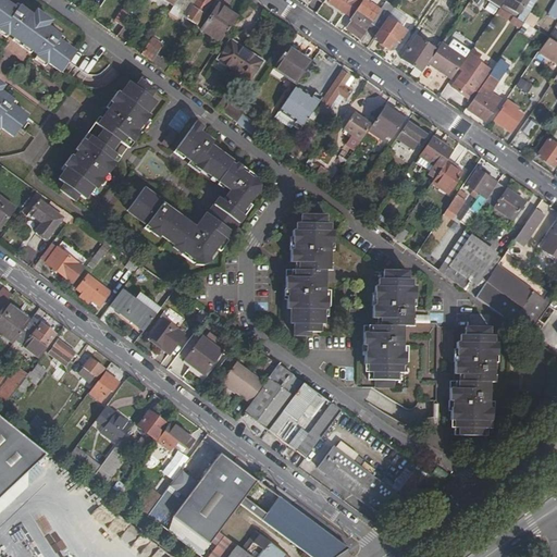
[(0,0),(0,27),(8,34),(9,32),(11,29),(16,33),(21,27),(29,34),(38,40),(34,46),(39,50),(37,53),(37,54),(48,62),(49,61),(60,70),(75,49),(62,39),(58,36),(61,33),(48,24),(51,20),(36,8),(33,13),(20,3),(16,7),(13,4),(5,0),(0,0)]
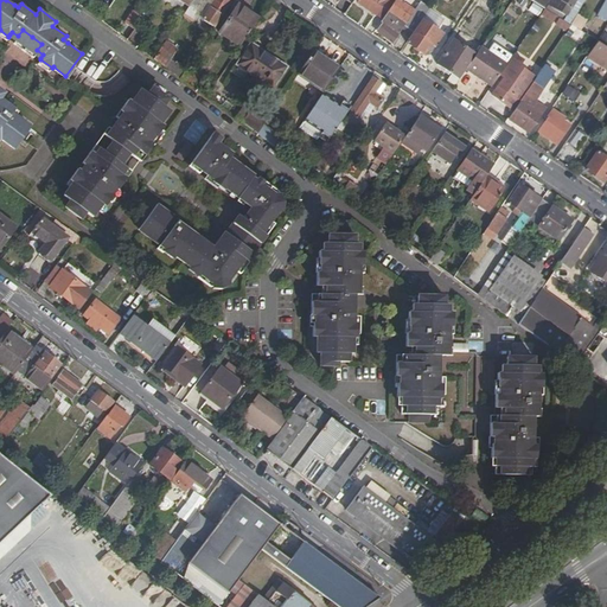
[(196,0),(192,7),(199,12),(206,0),(196,0)]
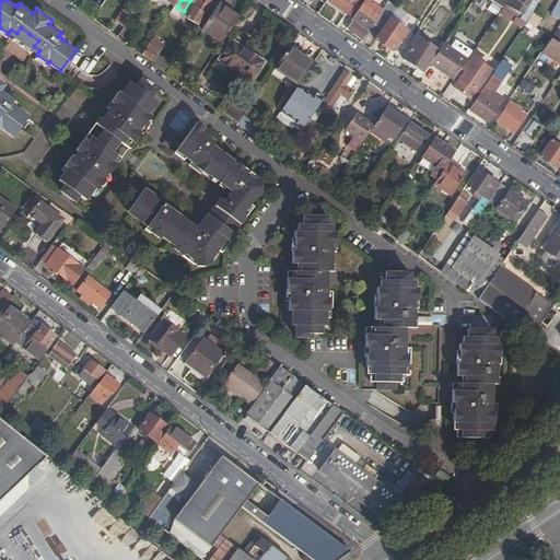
[(198,0),(189,14),(199,21),(213,0),(198,0)]
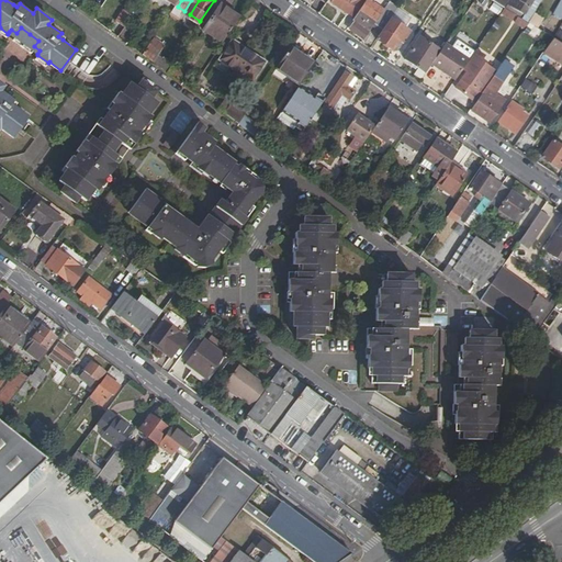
[(334,0),(334,1),(357,18),(368,0),(334,0)]
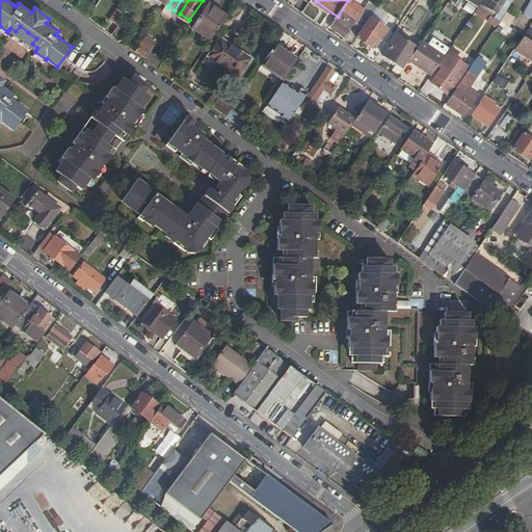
[(366,7),(353,0),(348,0),(338,17),(336,19),(338,20),(334,27),(347,35),(355,22),(365,28),(372,17),(378,7),(379,6),(370,0),(366,7)]
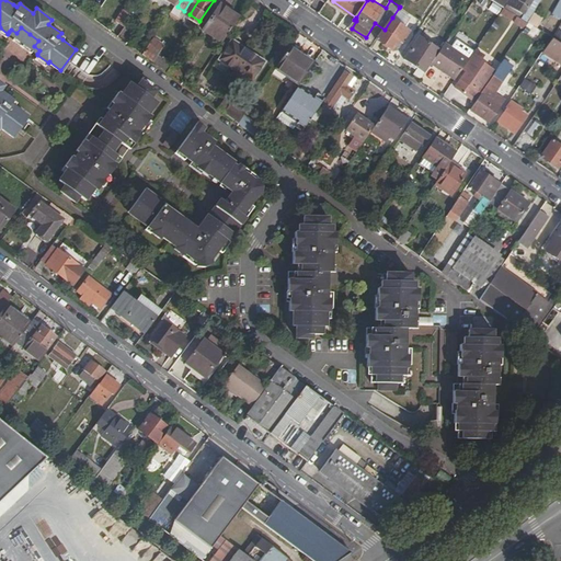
[(541,0),(510,0),(506,7),(505,8),(530,22),(541,0)]
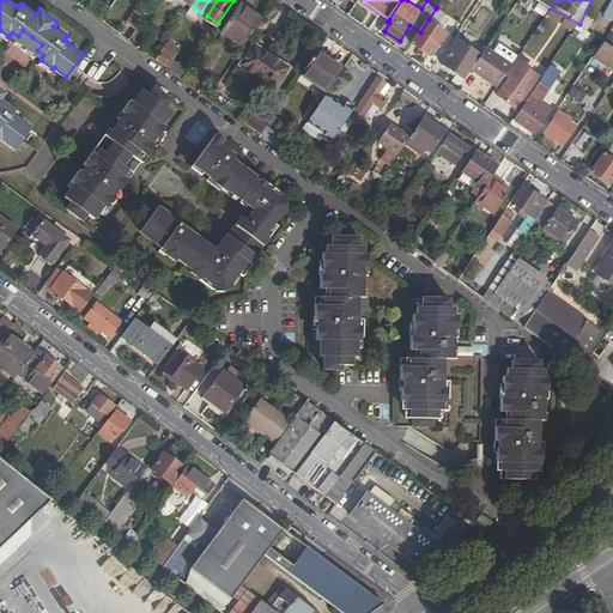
[(244,2),(225,30),(246,44),(265,17),(244,2)]
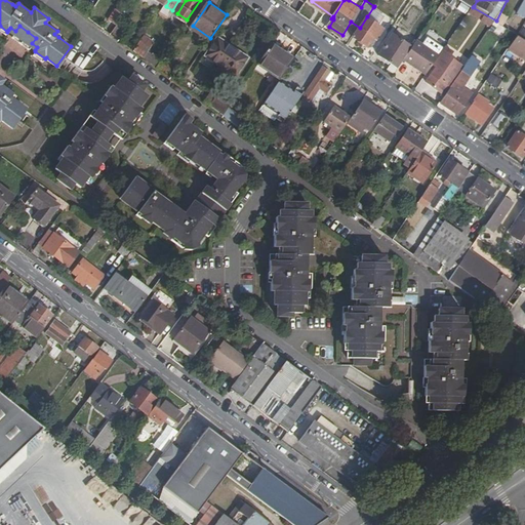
[(117,6),(109,16),(118,23),(125,12),(117,6)]
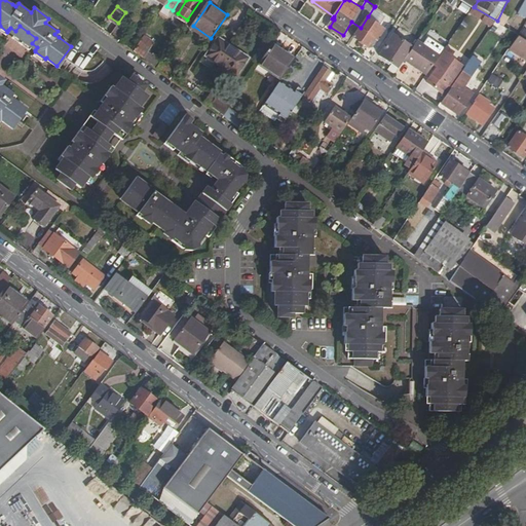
[(374,7),(368,16),(381,25),(386,16),(374,7)]
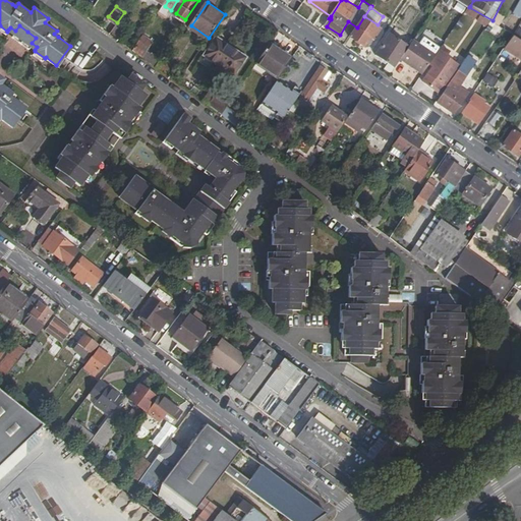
[(470,8),(467,12),(479,20),(482,15),(470,8)]
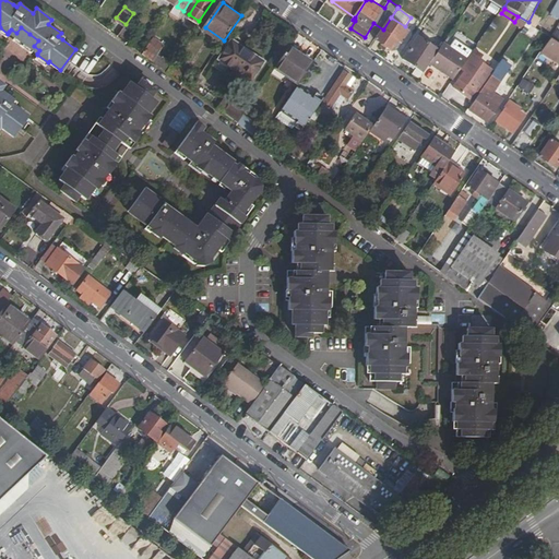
[(518,16),(514,22),(524,28),(527,23),(518,16)]
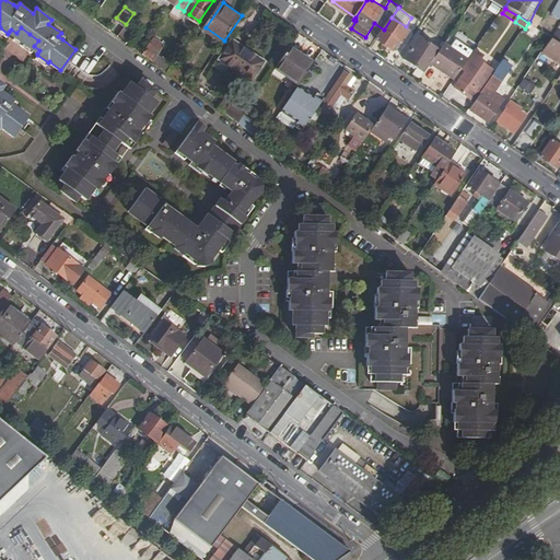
[(392,18),(384,30),(377,38),(395,50),(401,41),(404,42),(411,30),(406,26),(392,18)]
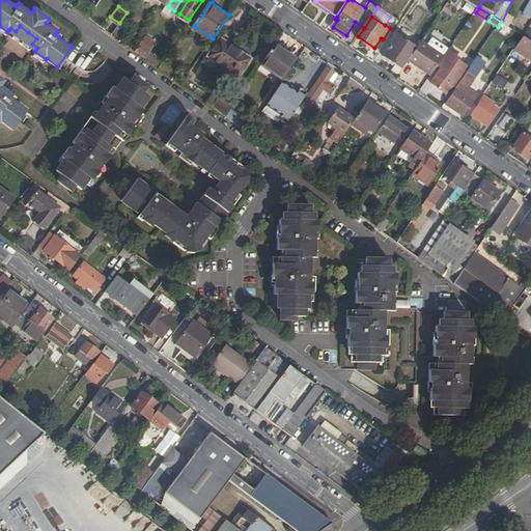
[(16,31),(14,34),(22,40),(28,32),(20,26),(16,31)]
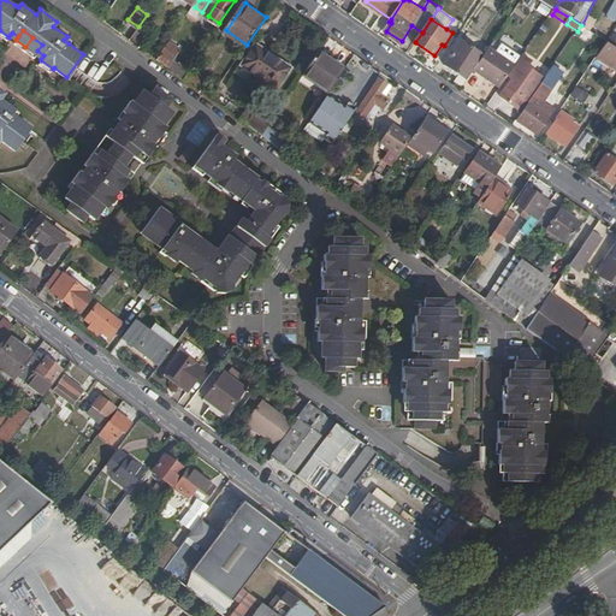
[(575,37),(590,41),(591,34),(576,31),(575,37)]
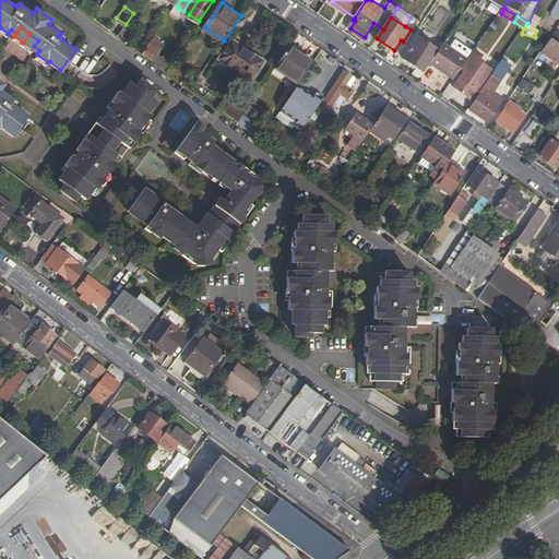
[(38,40),(30,34),(23,43),(32,49),(34,46),(38,40)]
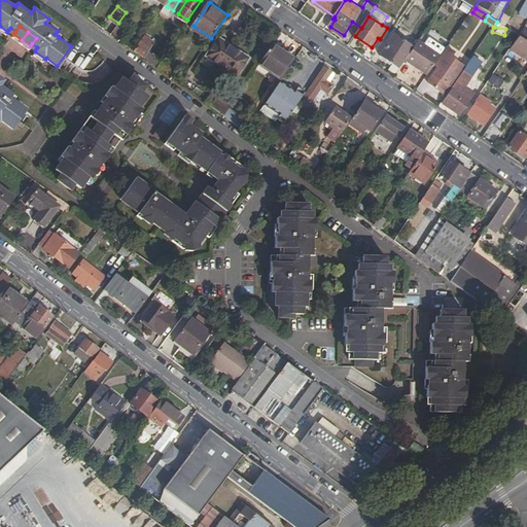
[(156,41),(146,34),(135,49),(145,57),(156,41)]
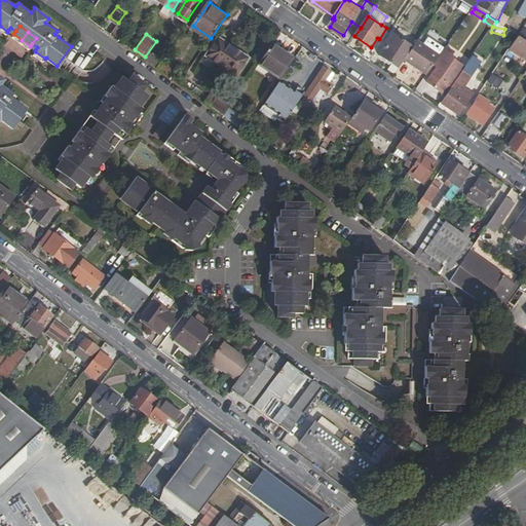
[(397,34),(382,54),(395,64),(401,68),(405,62),(415,47),(397,34)]
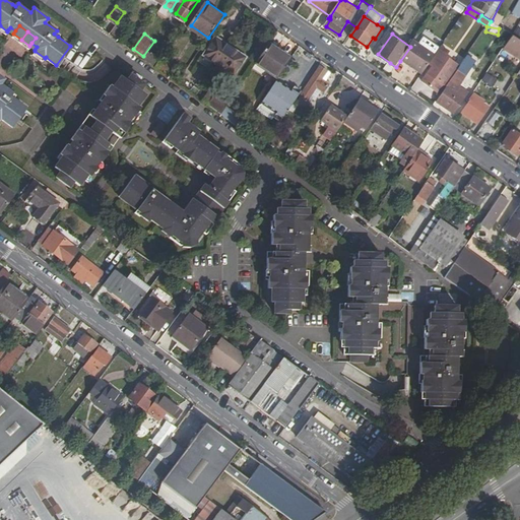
[(514,35),(507,46),(519,53),(519,38),(514,35)]
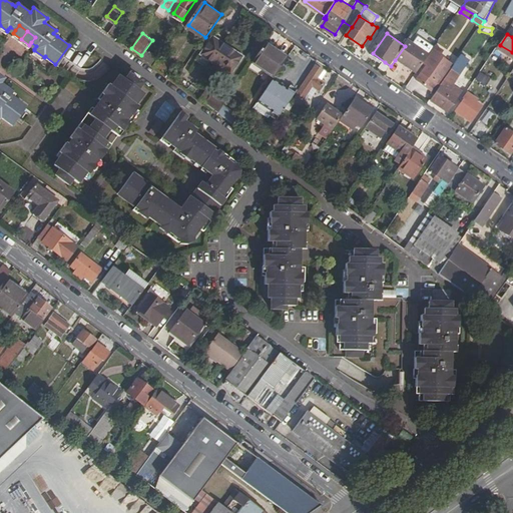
[(214,36),(203,52),(220,63),(230,47),(214,36)]
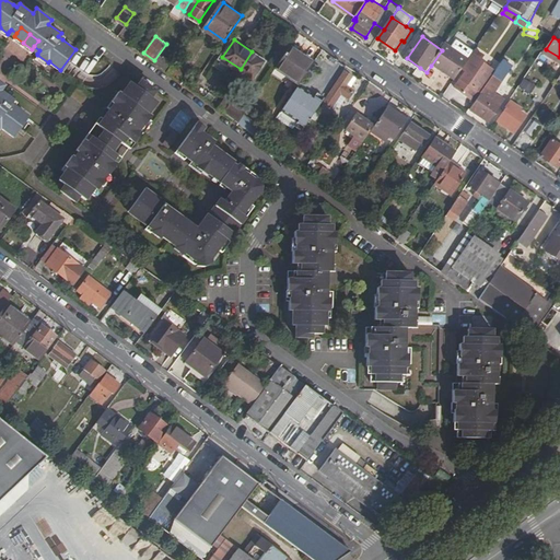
[(303,48),(294,42),(278,66),(301,82),(316,60),(301,50),(303,48)]
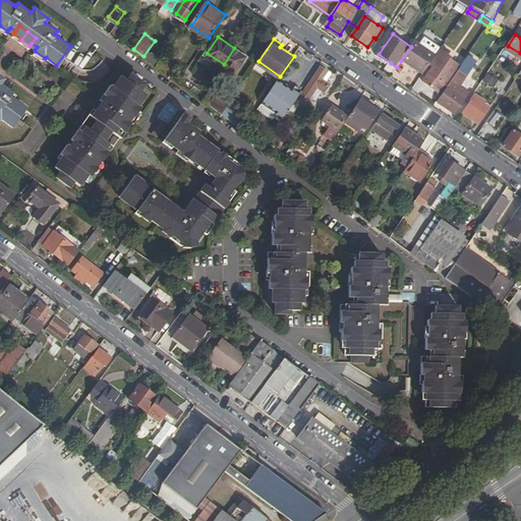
[(415,40),(411,47),(401,61),(423,75),(431,63),(437,55),(415,40)]
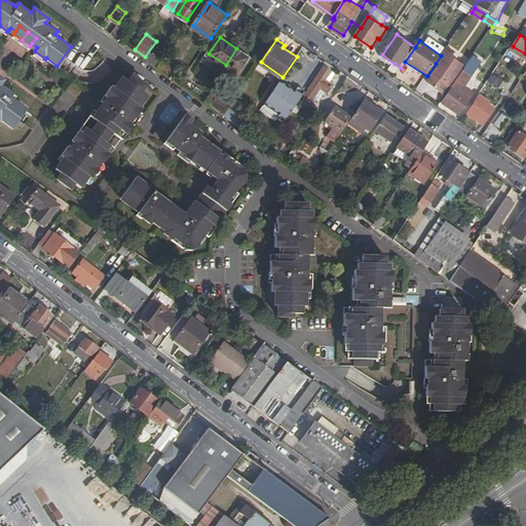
[(439,66),(428,81),(447,95),(465,68),(452,58),(455,53),(447,47),(441,55),(436,64),(439,66)]
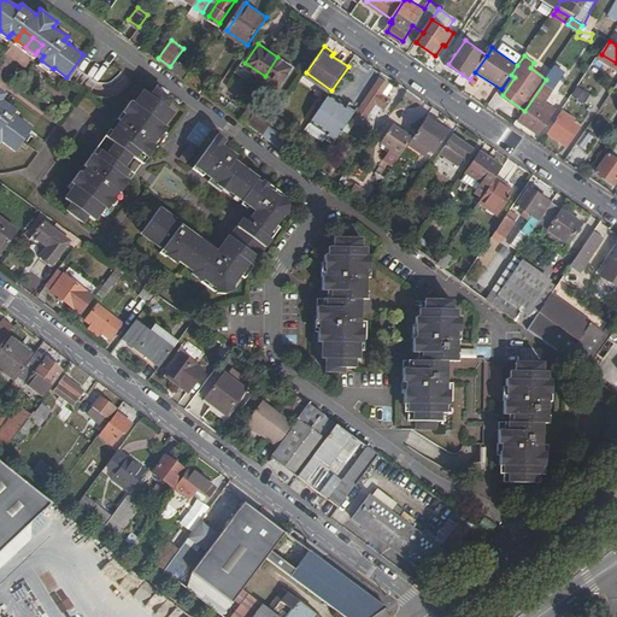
[(292,66),(277,57),(265,76),(278,86),(292,66)]
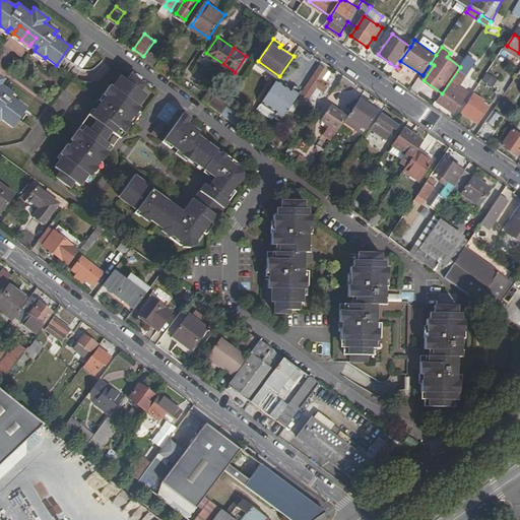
[(161,57),(156,65),(168,73),(174,65),(161,57)]
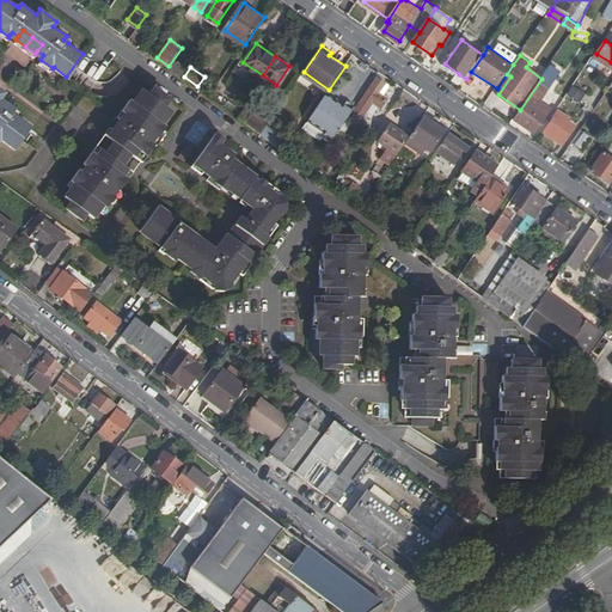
[(80,71),(73,83),(86,91),(93,80),(80,71)]
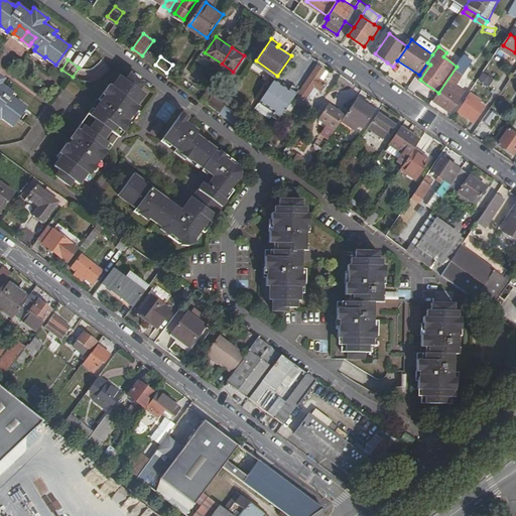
[(471,66),(463,60),(454,74),(461,80),(471,66)]
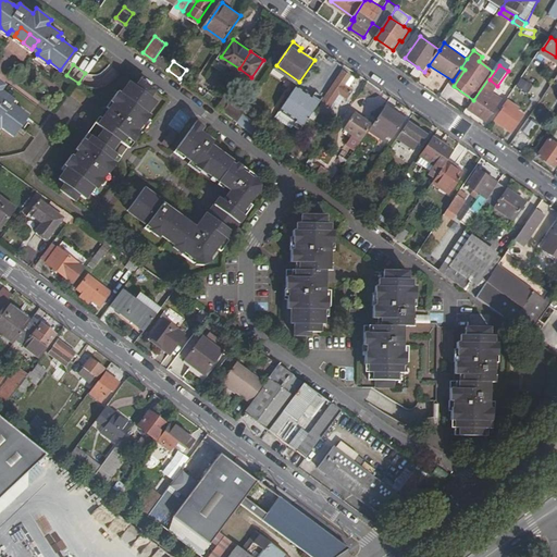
[(424,72),(418,67),(413,73),(421,77),(424,72)]
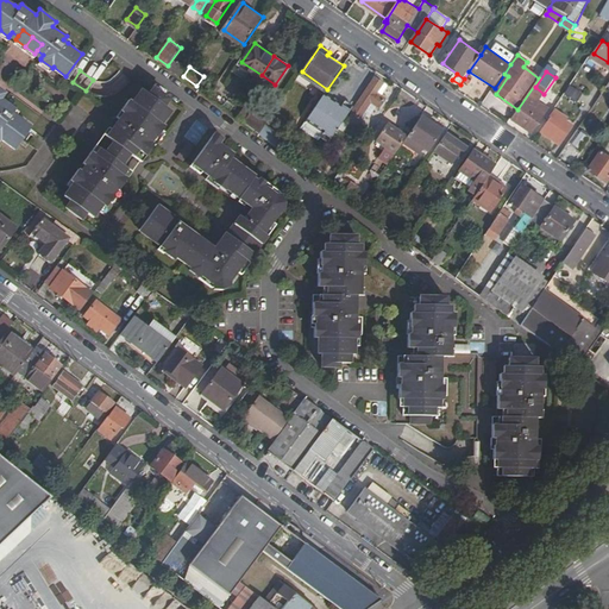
[(381,105),(388,95),(385,93),(380,88),(385,81),(377,76),(358,104),(357,105),(349,115),(363,126),(364,118),(360,115),(364,111),(365,110),(372,100),(381,105)]
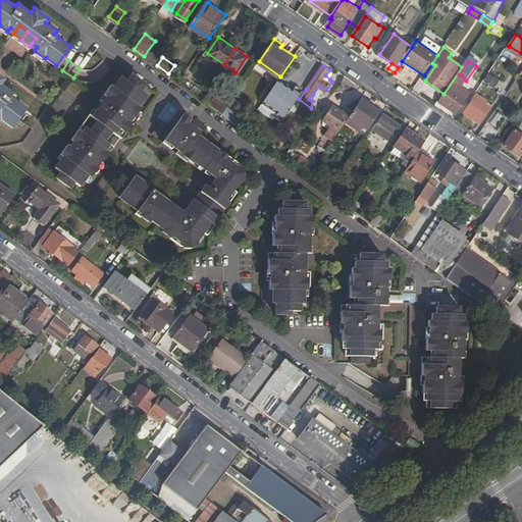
[(334,72),(330,69),(325,75),(330,80),(334,72)]
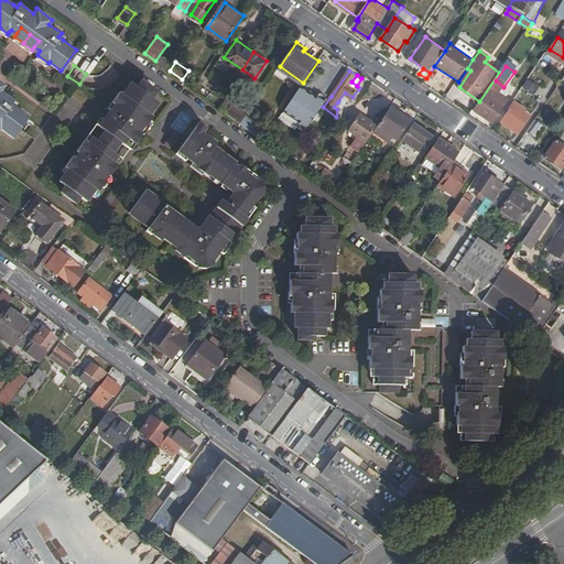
[(115,102),(110,108),(104,118),(99,125),(105,129),(120,140),(123,142),(128,137),(134,142),(142,132),(139,130),(143,125),(145,126),(150,119),(153,115),(150,111),(159,100),(152,95),(158,88),(143,78),(139,85),(132,80),(125,93),(120,89),(111,100),(115,102)]
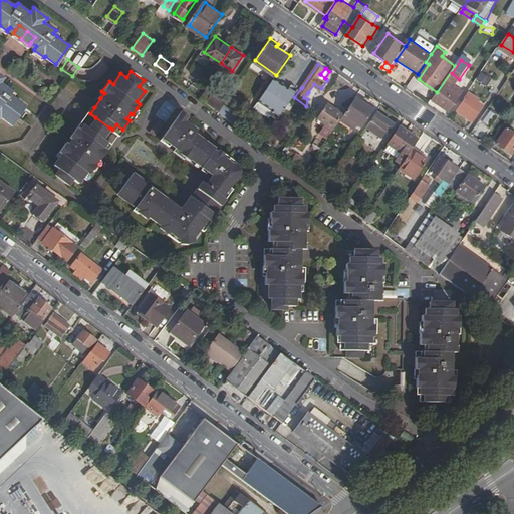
[(459,79),(452,73),(444,85),(452,90),(455,85),(459,79)]
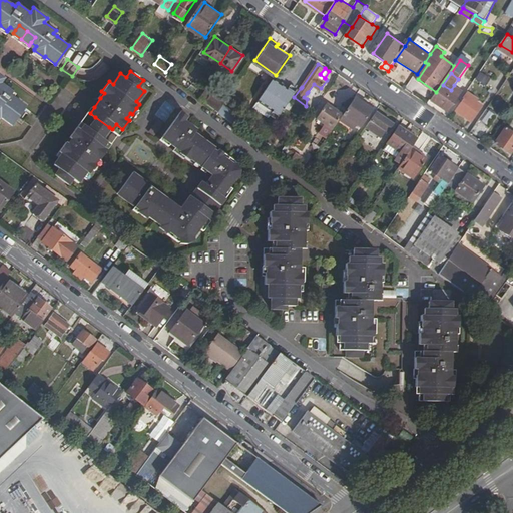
[(478,73),(475,82),(487,86),(489,76),(478,73)]
